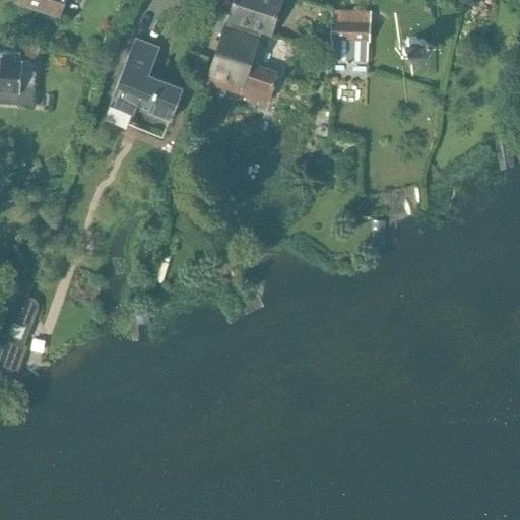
[(15,0),(15,2),(60,17),(66,0),(15,0)]
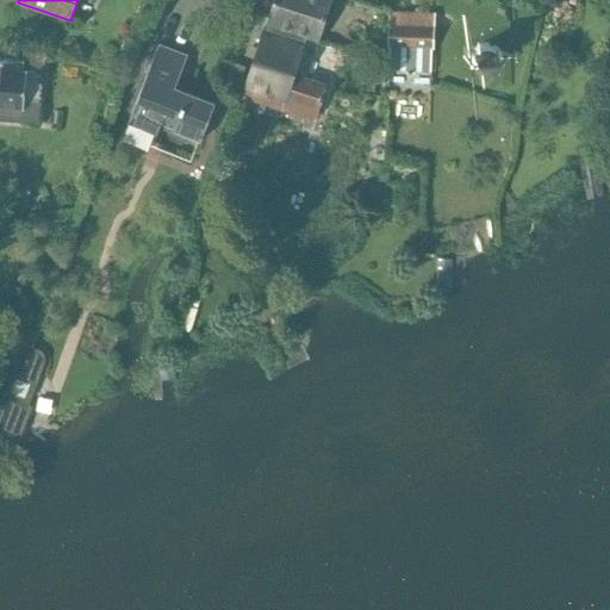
[(319,43),(332,0),(274,0),(266,24),(263,30),(244,88),(284,103),(281,112),(313,123),(317,113),(328,83),(296,74),(306,44),(304,44),(306,38),(319,43)]
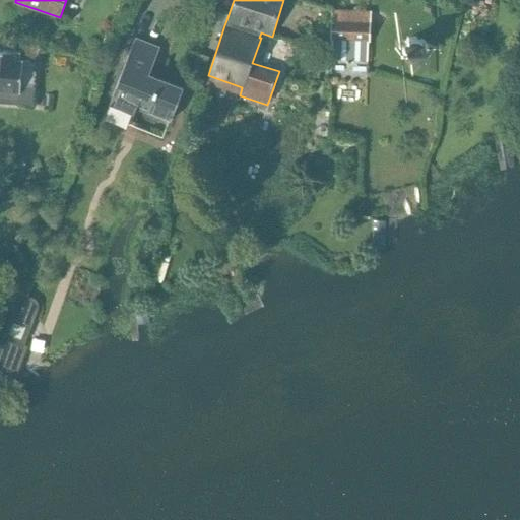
[(370,43),(371,21),(371,11),(331,9),(329,41),(330,41),(330,60),(351,60),(367,61),(368,43),(370,43)]
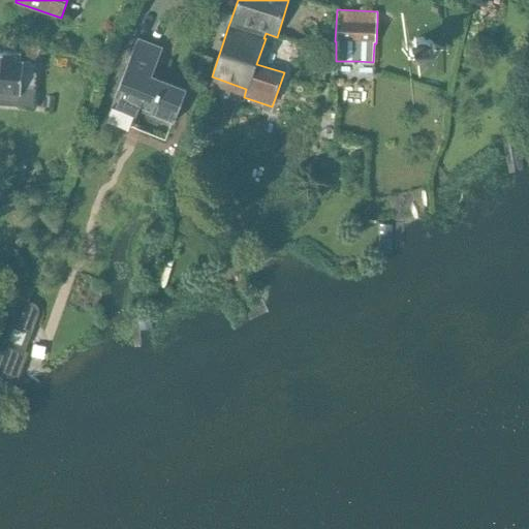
[(114,99),(112,106),(135,116),(138,109),(174,122),(186,90),(159,81),(150,78),(151,76),(162,47),(138,38),(137,37),(126,68),(121,80),(114,99)]
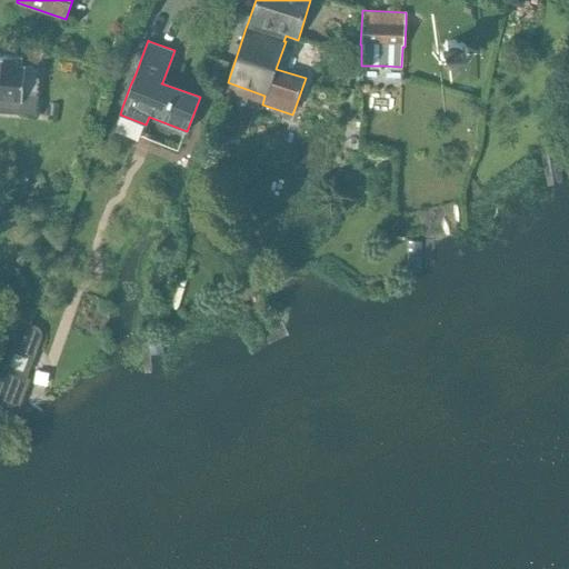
[(457,70),(460,69),(463,67),(466,65),(468,62),(469,59),(470,56),(469,52),(469,49),(467,46),(465,43),(461,42),(459,40),(456,40),(452,40),(448,41),(445,43),(442,47),(441,50),(440,53),(440,58),(441,61),(443,65),(446,67),(449,69),(453,70),(457,70)]
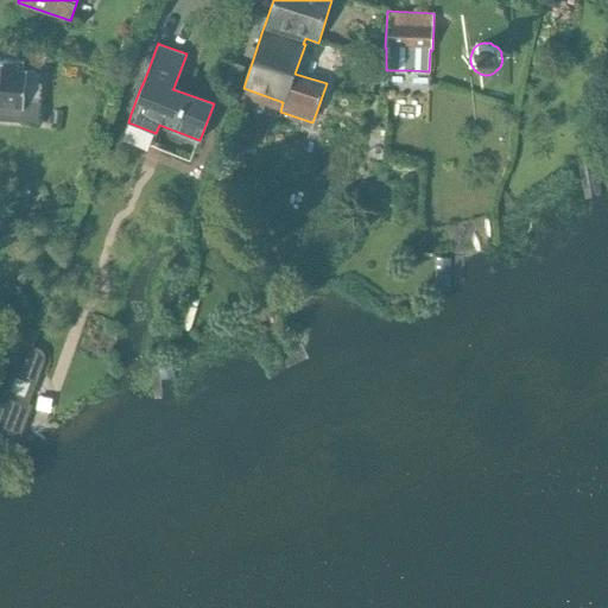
[(0,120),(21,122),(23,109),(23,100),(38,101),(40,80),(40,71),(25,70),(23,70),(23,62),(0,58),(0,120)]
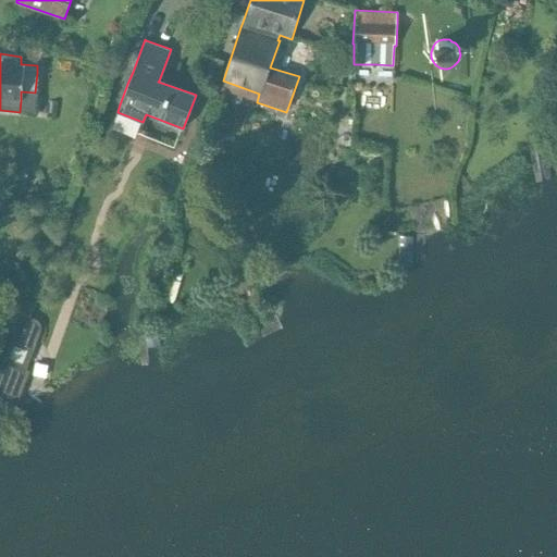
[(208,72),(207,75),(217,79),(218,77),(223,61),(222,61),(218,59),(212,58),(208,72)]
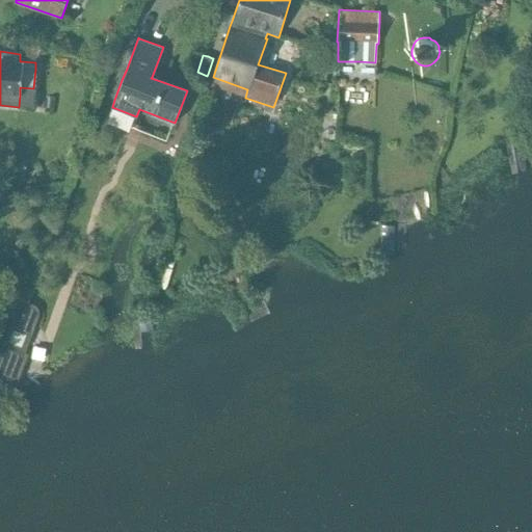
[(3,344),(0,352),(0,376),(18,383),(25,364),(29,353),(25,352),(3,344)]
